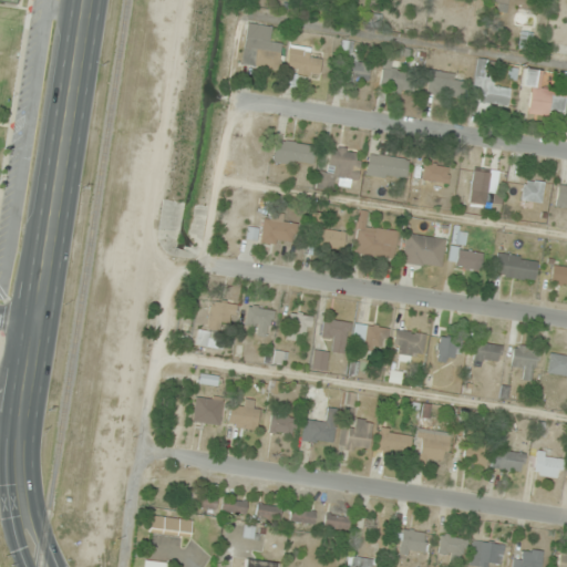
[(279,69),(281,42),(270,41),(272,27),(245,24),(241,65),(279,69)]
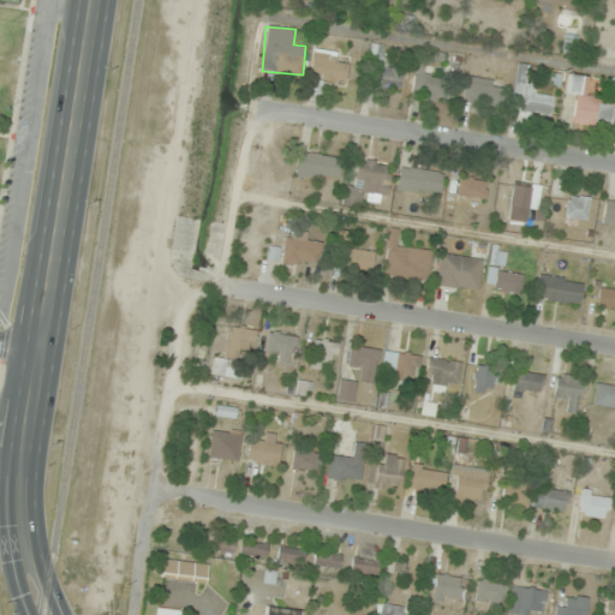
[(386,45),(372,45),(372,88),(400,88),(400,69),(386,69),(386,45)]
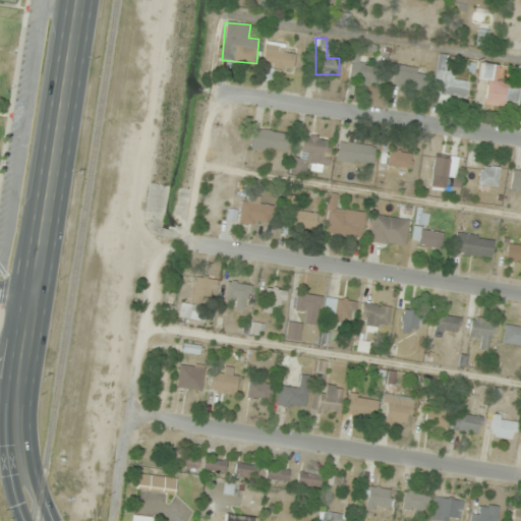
[(263,66),(292,70),(294,54),(285,53),(286,44),(266,42),(263,66)]
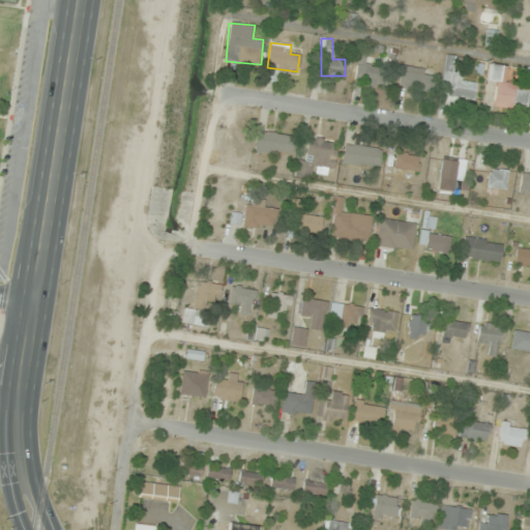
[(357,87),(386,85),(385,66),(366,67),(366,56),(356,57),(357,87)]
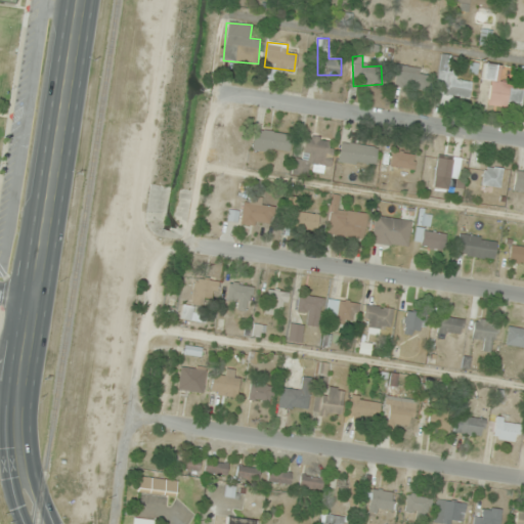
[(520,108),(523,79),(523,68),(517,67),(515,83),(498,81),(501,66),(484,63),(482,81),(491,82),(488,103),(520,108)]
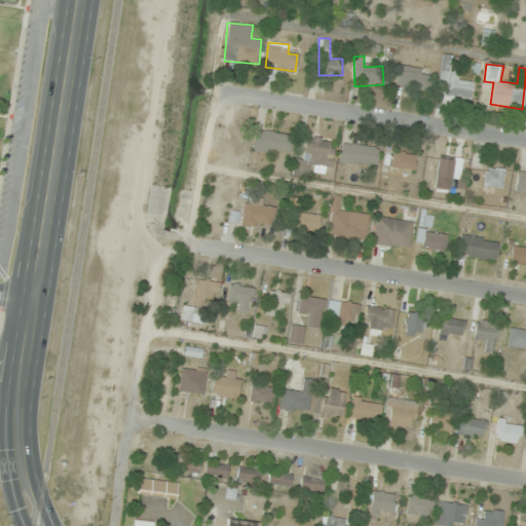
[(398,90),(430,89),(429,67),(397,69),(398,90)]
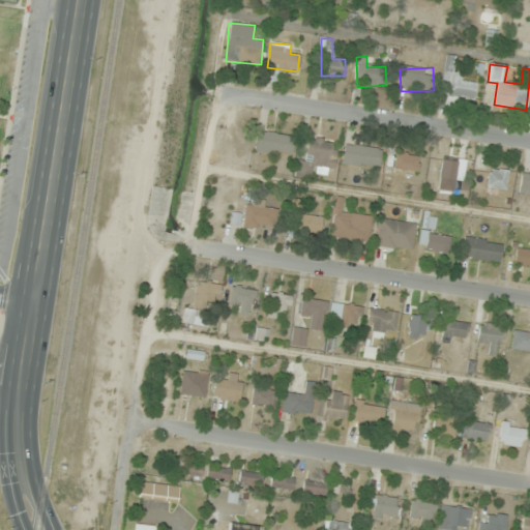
[(473,100),(477,80),(445,72),(440,94),(473,100)]
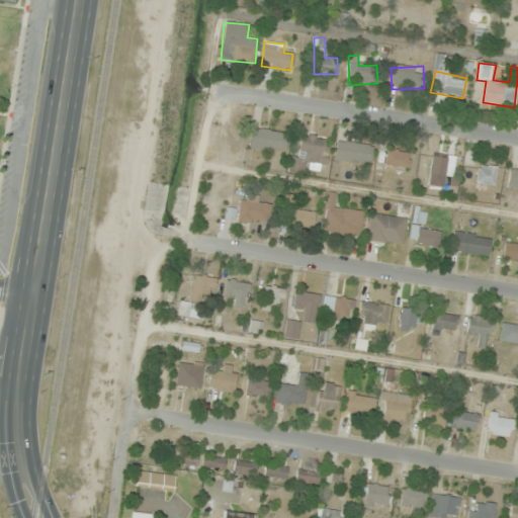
[(285,152),(287,133),(251,128),(249,148),(285,152)]
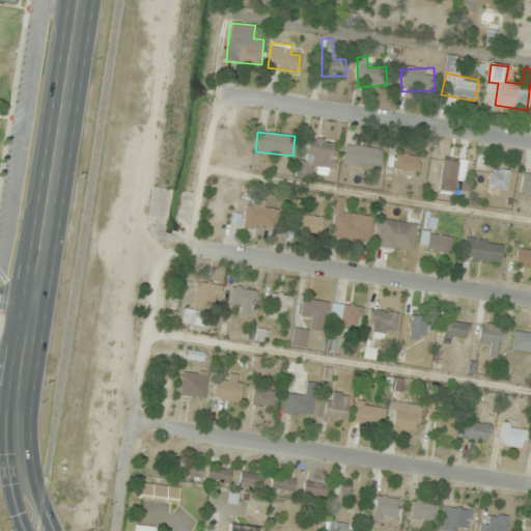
[(312,171),(334,173),(338,142),(310,139),(307,161),(298,160),(296,176),(311,178),(312,171)]
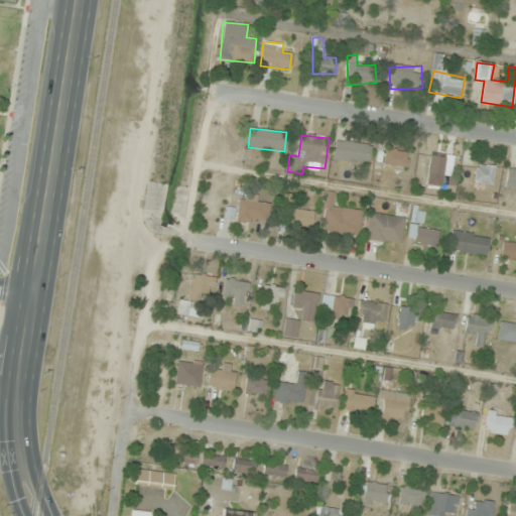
[(369,163),(371,145),(336,140),(333,159),(369,163)]
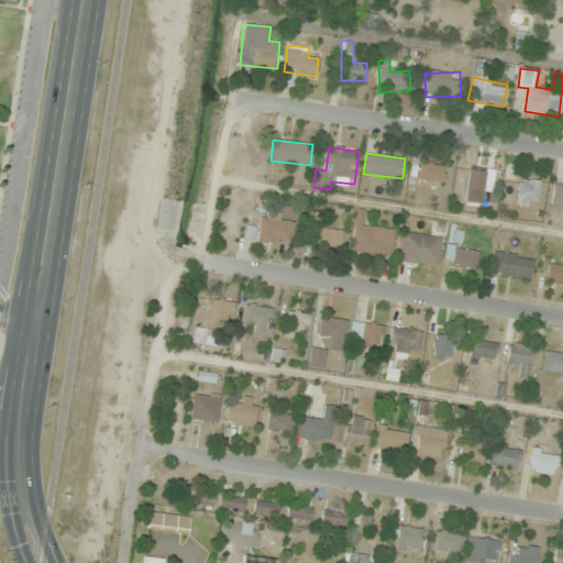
[(443,181),(445,165),(420,162),(419,179),(443,181)]
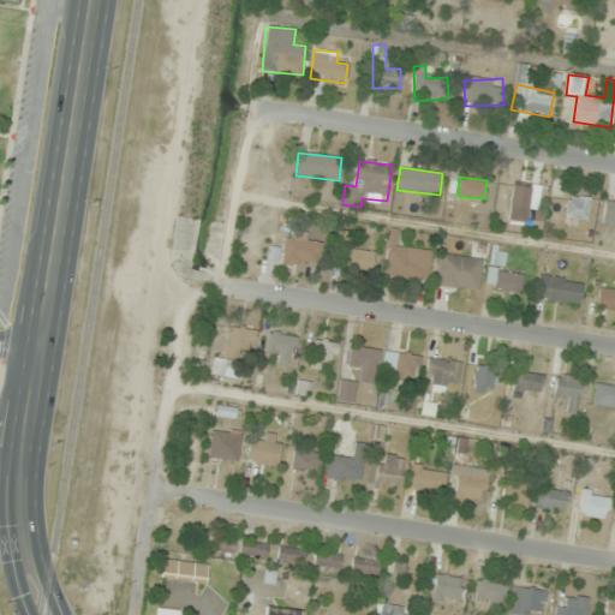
[(531,187),(511,185),(508,206),(529,208),(531,187)]
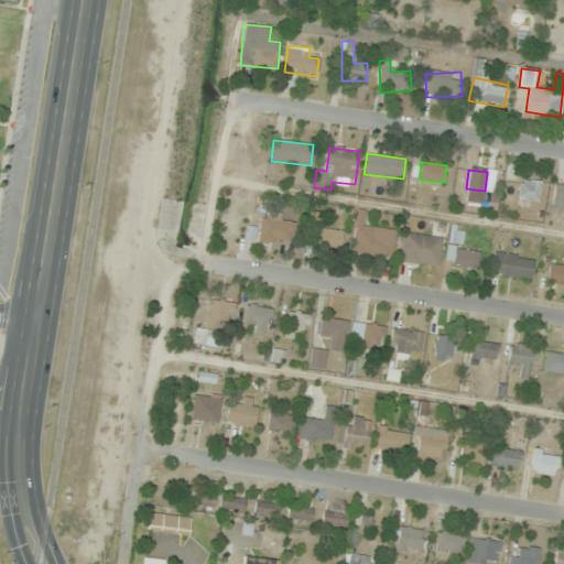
[(519,199),(539,202),(541,181),(520,180),(519,199)]
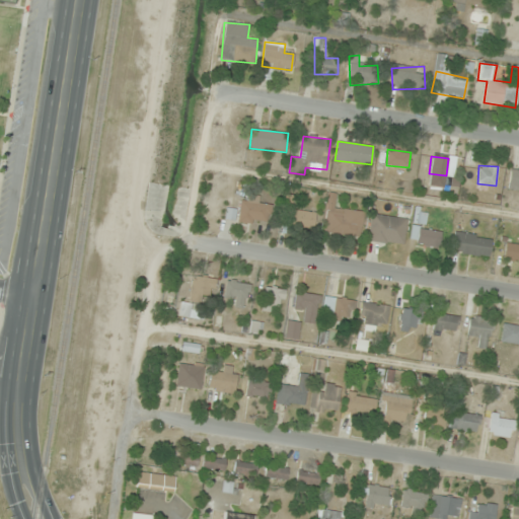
[(518,190),(518,169),(511,168),(508,189),(518,190)]
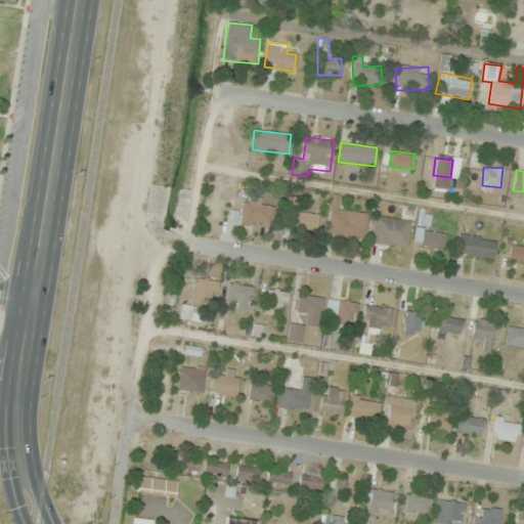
[(272,200),(242,200),(242,224),(272,224),(272,200)]
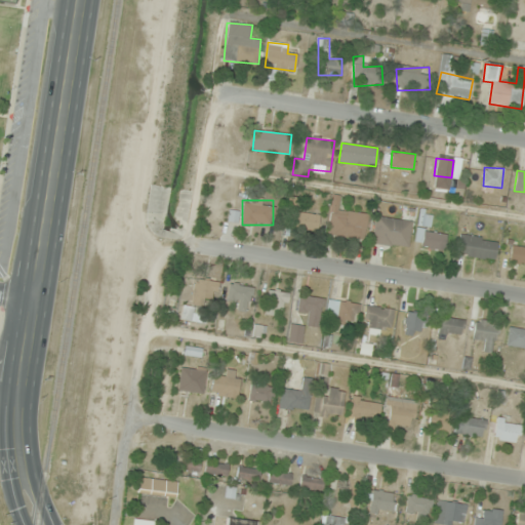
[(369,216),(334,207),(327,233),(363,242),(369,216)]
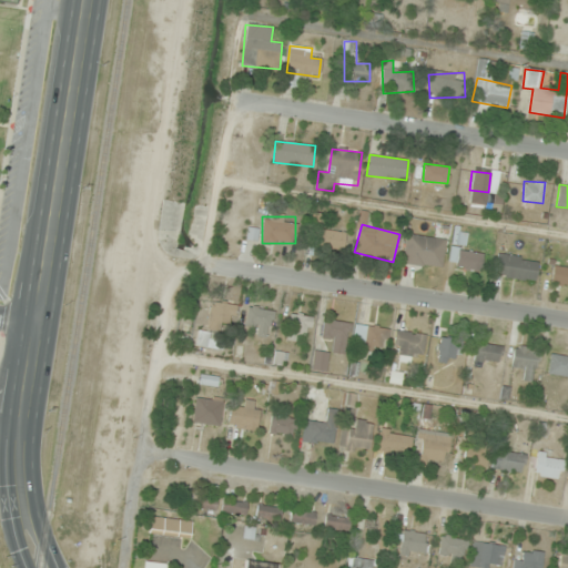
[(314,247),(343,251),(346,233),(317,229),(314,247)]
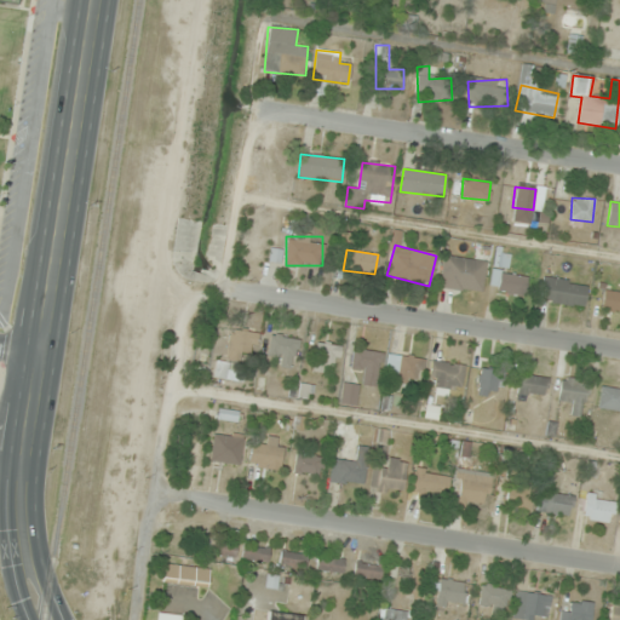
[(487,260),(443,256),(440,288),(483,293),(487,260)]
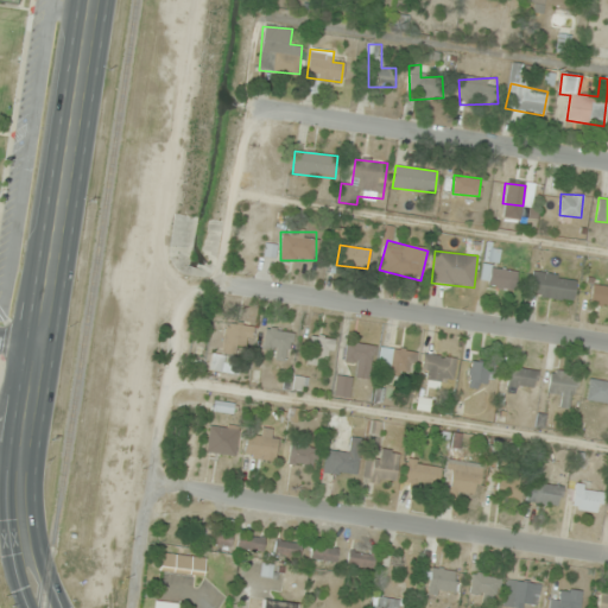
[(517,270),(482,267),(481,287),(515,289),(517,270)]
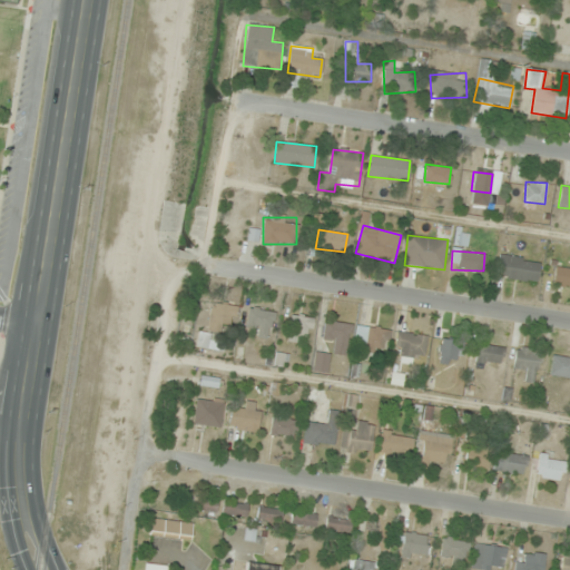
[(540,259),(499,256),(498,277),(538,281),(540,259)]
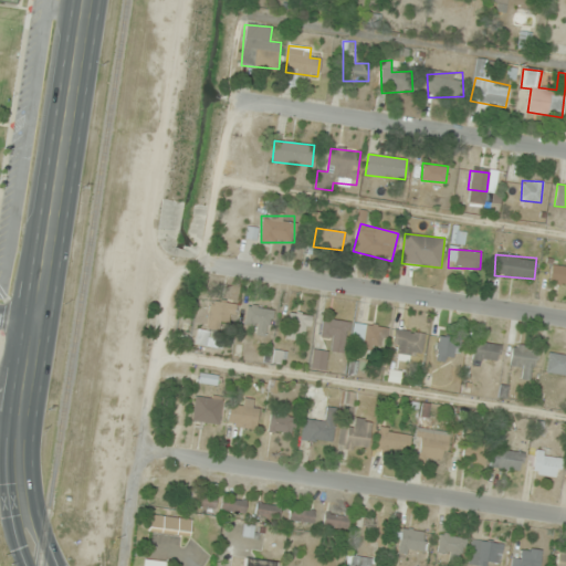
[(565,283),(565,266),(551,265),(549,282),(565,283)]
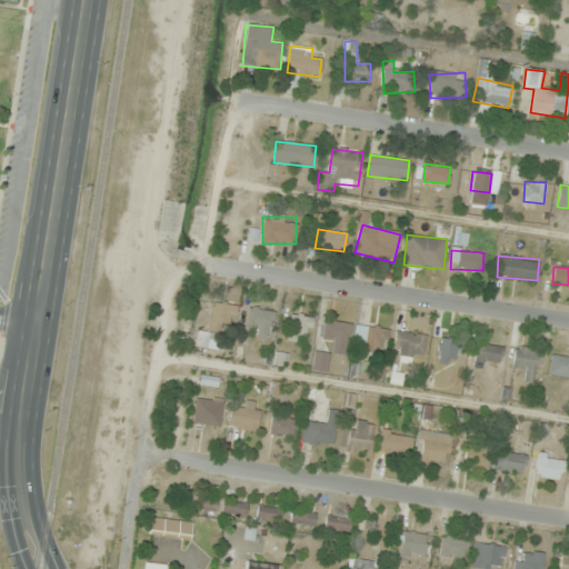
[(207,326),(232,331),(237,307),(212,301),(207,326)]
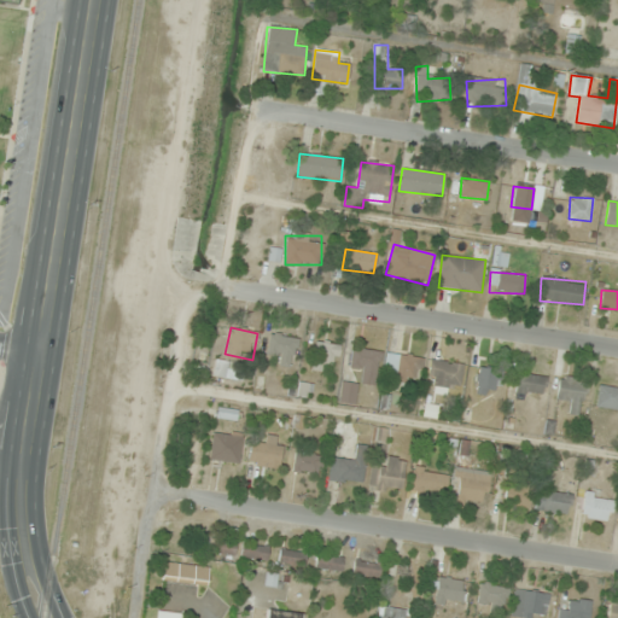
[(295,367),(299,337),(269,333),(267,354),(279,355),(278,365),(295,367)]
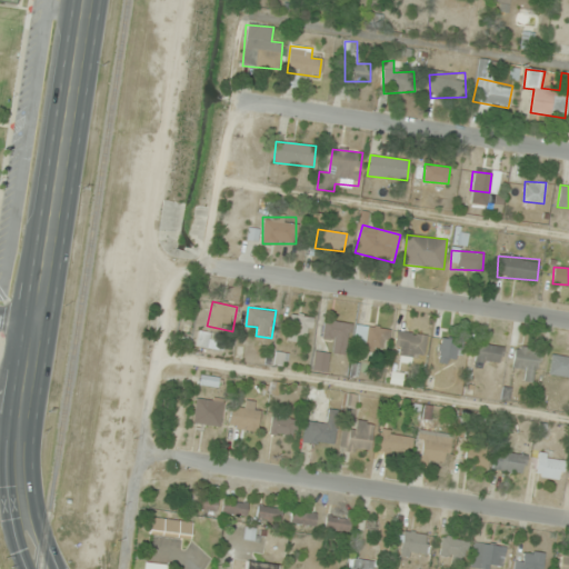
[(289,337),(311,339),(312,317),(291,315),(289,337)]
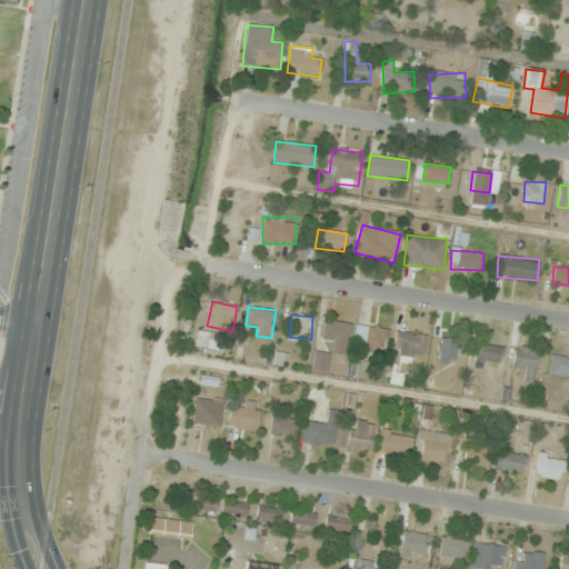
[(349,352),(349,321),(323,321),(323,339),(332,339),(332,352),(349,352)]
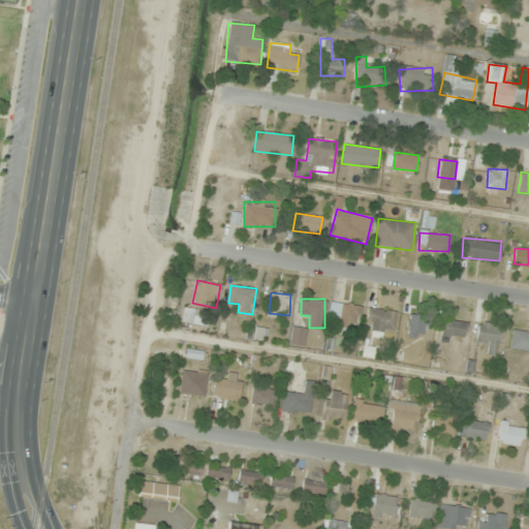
[(362,307),(333,302),(329,330),(346,333),(348,323),(359,325),(362,307)]
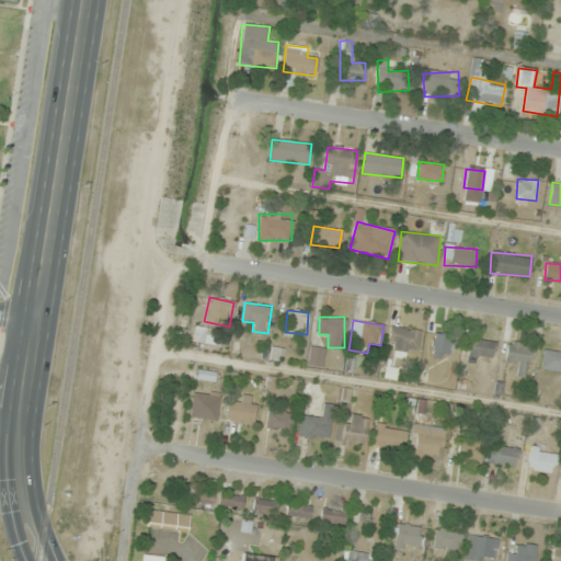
[(220,346),(224,332),(196,325),(193,341),(220,346)]
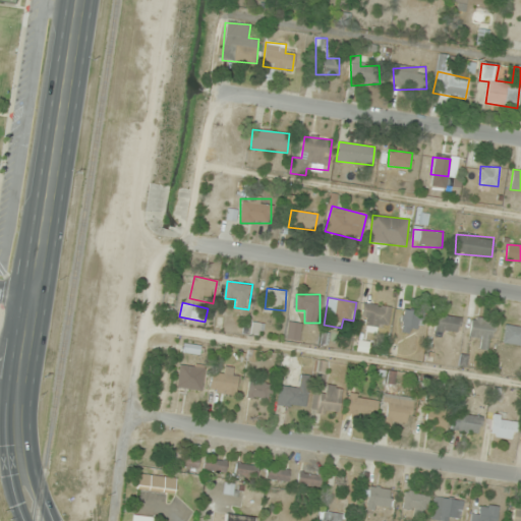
[(378,333),(379,325),(389,326),(391,305),(362,303),(361,324),(368,324),(368,332),(378,333)]
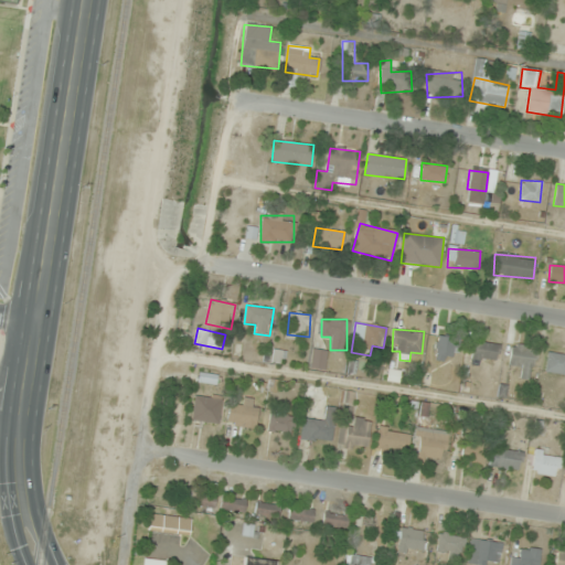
[(457,360),(457,337),(436,337),(436,360),(457,360)]
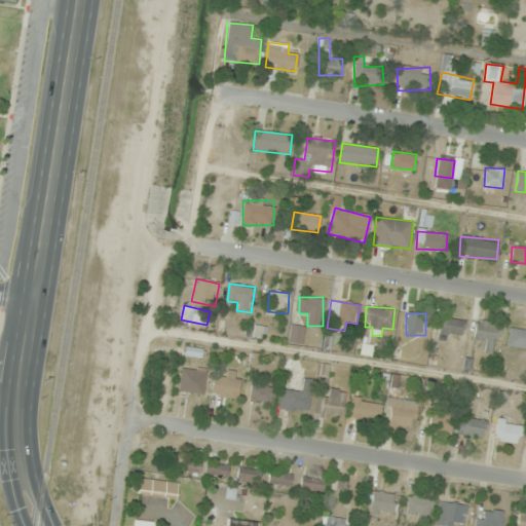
[(439,333),(463,337),(465,321),(442,317),(439,333)]
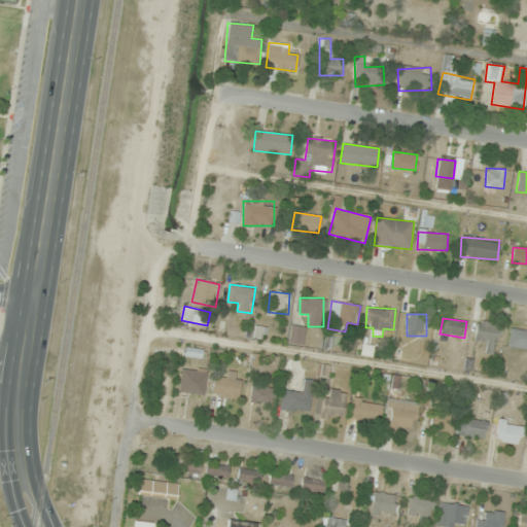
[(495,354),(501,325),(478,320),(475,340),(486,342),(484,352),(495,354)]
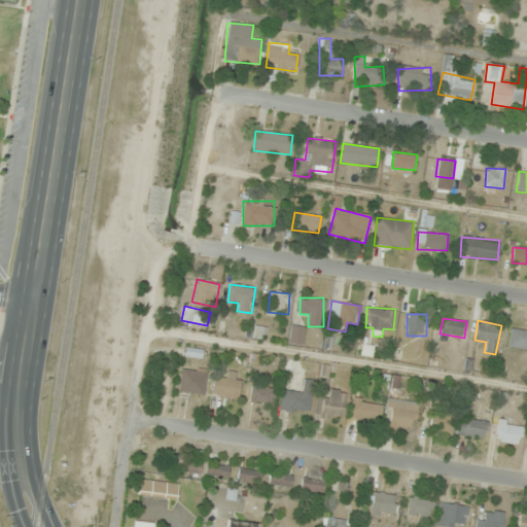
[(305,326),(291,324),(289,343),(304,345),(305,326)]
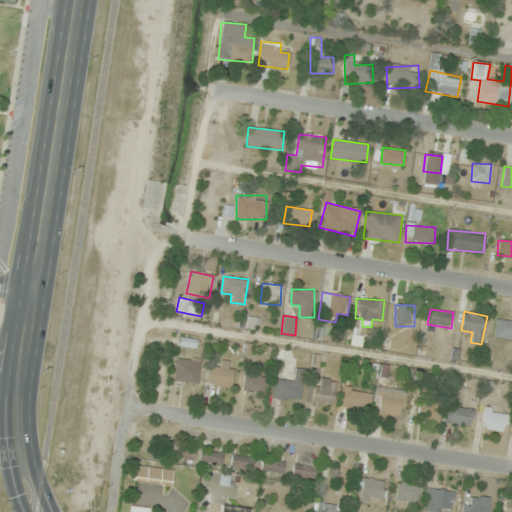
[(511,321),(497,319),(493,336),(511,339),(511,321)]
